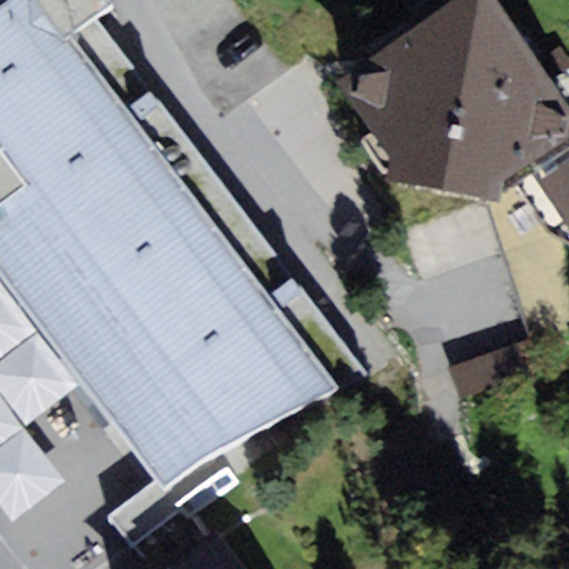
[(0,0),(0,271),(160,480),(212,455),(371,375),(97,18),(116,3),(112,0),(0,0)]
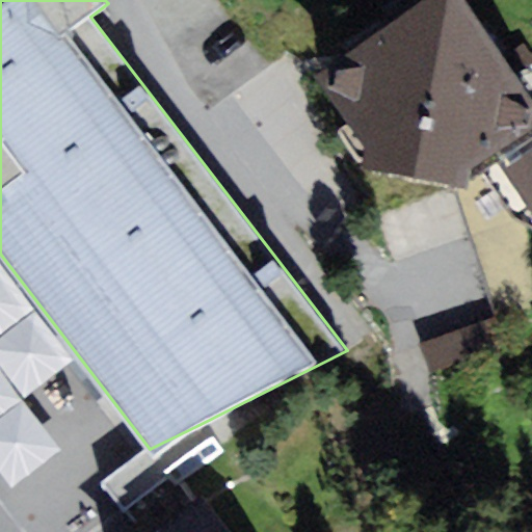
[(531,108),(464,0),(421,0),(316,77),(371,171),(468,187),(470,180),(501,160),(531,210),(531,108)]
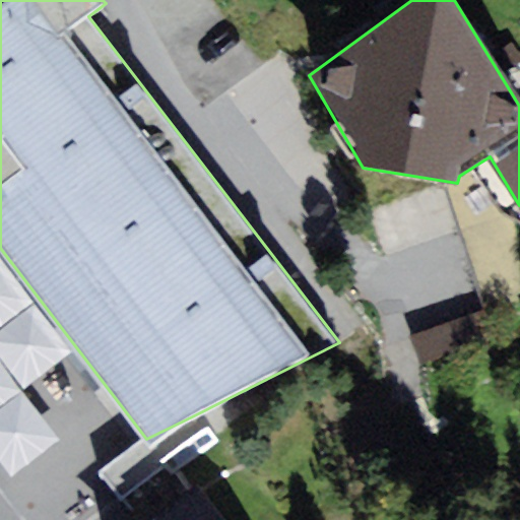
[(425,370),(498,342),(484,309),(411,336),(425,370)]
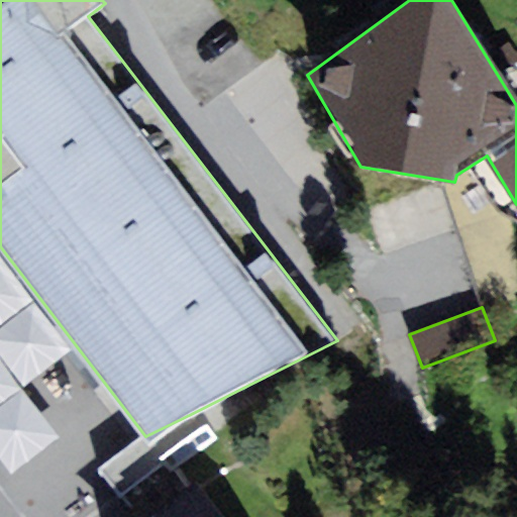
[(208,430),(193,413),(145,436),(103,471),(123,497),(208,430)]
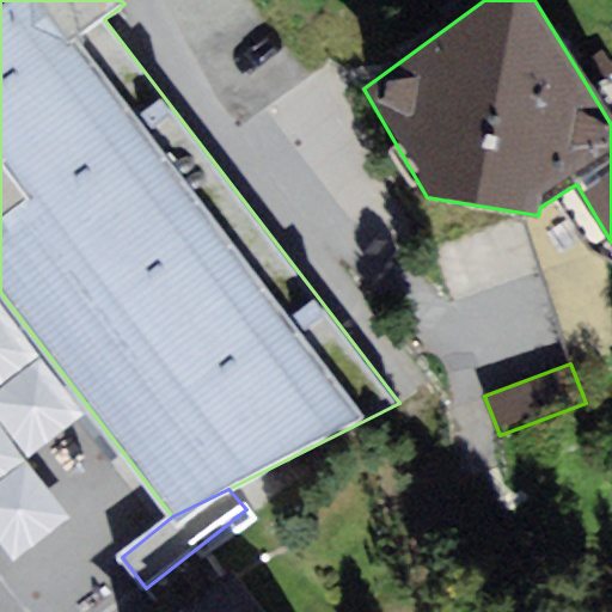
[(265,611),(234,570),(177,611),(265,611)]
